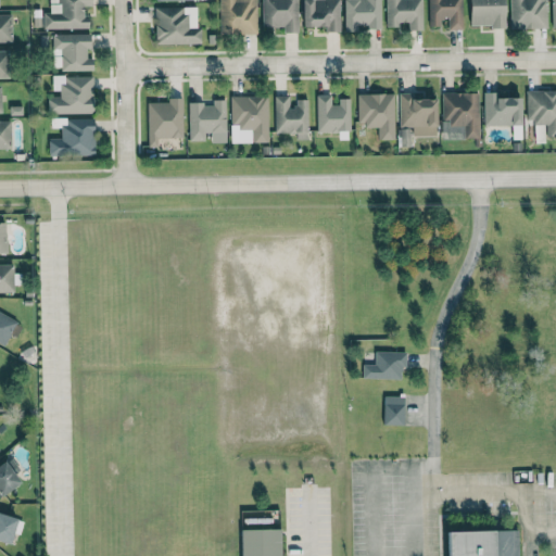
[(91,0),(49,0),(50,12),(42,12),(43,28),(87,28),(86,7),(91,7),(91,0)]
